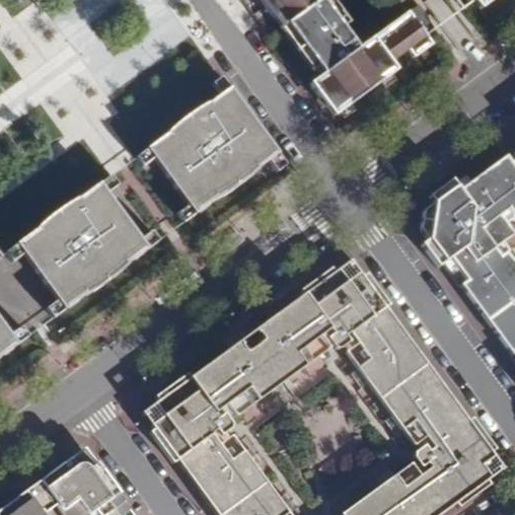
[(263,0),(276,18),(286,10),(328,69),(318,76),(311,82),(337,115),(395,71),(391,64),(410,50),(429,37),(423,27),(434,19),(420,2),(367,42),(363,37),(357,42),(337,13),(325,0),(263,0)]
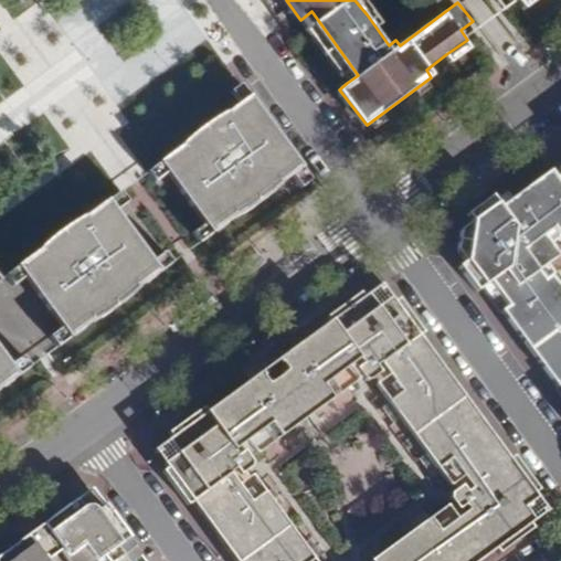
[(373,10),(366,0),(355,0),(367,14),(373,10)]
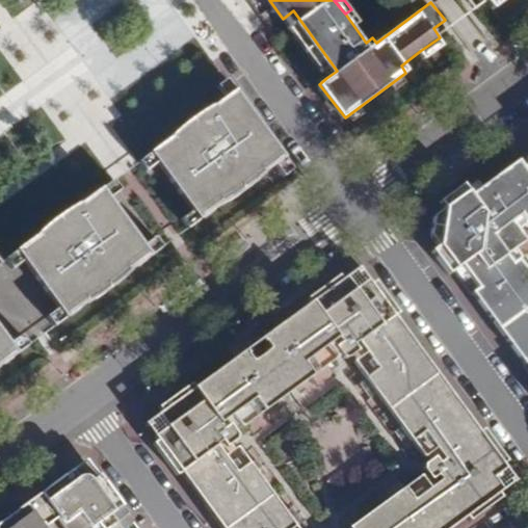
[(477,8),(489,0),(472,0),(477,8)]
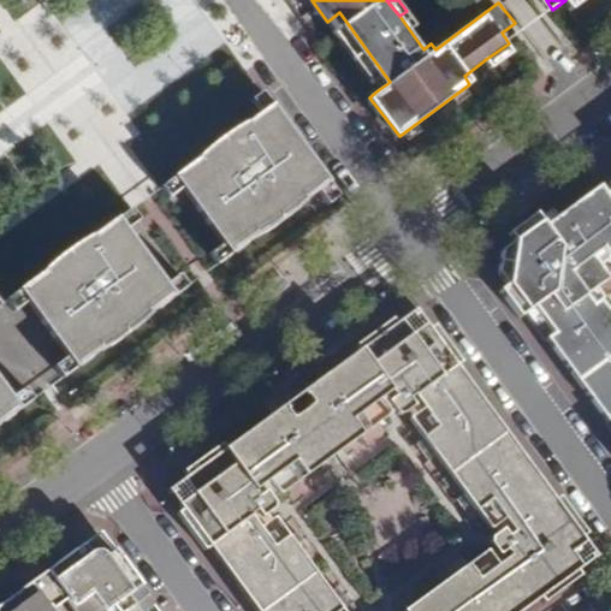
[(390,82),(339,12),(327,22),(378,90),(390,82)]
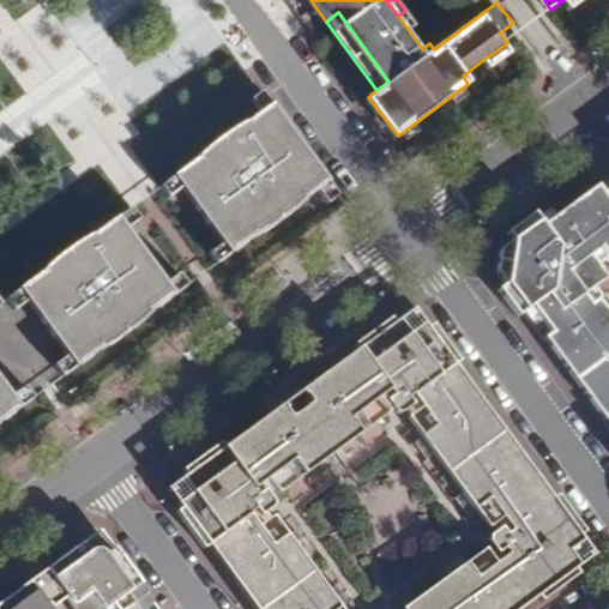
[(500,32),(507,43),(520,32),(513,23),(500,32)]
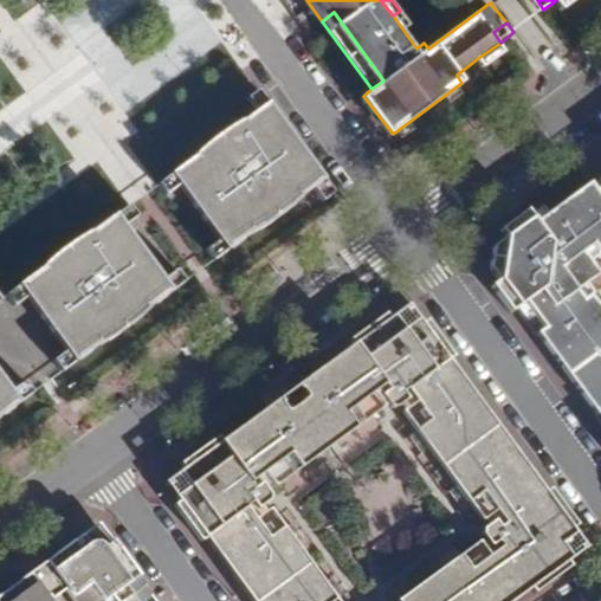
[(505,50),(501,43),(478,58),(484,66),(505,50)]
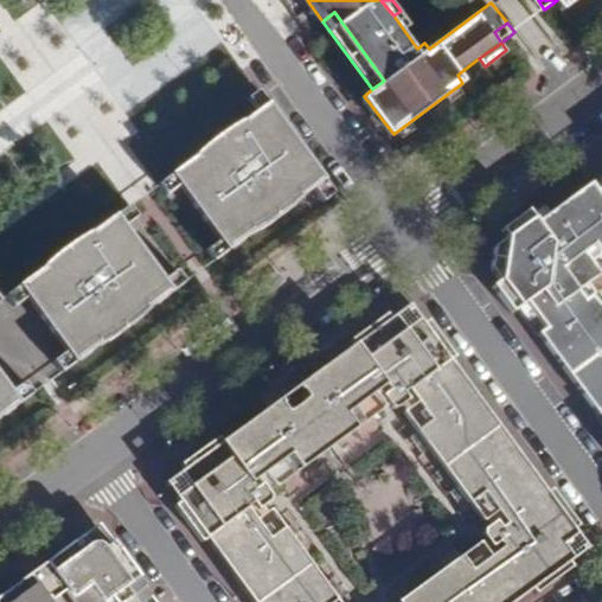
[(273,101),(261,87),(250,95),(261,109),(273,101)]
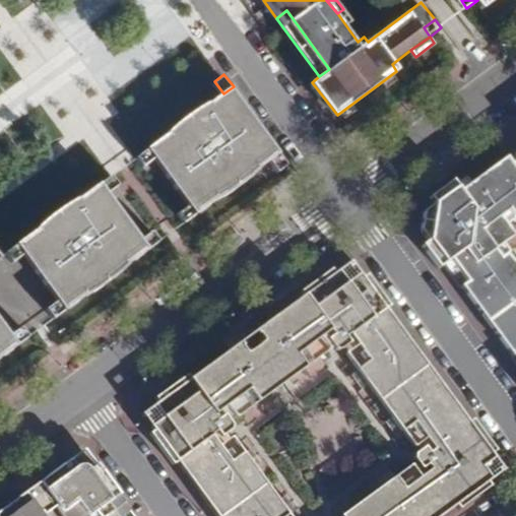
[(282,153),(234,86),(223,93),(150,146),(158,156),(194,204),(200,213),(272,160),(282,153)]
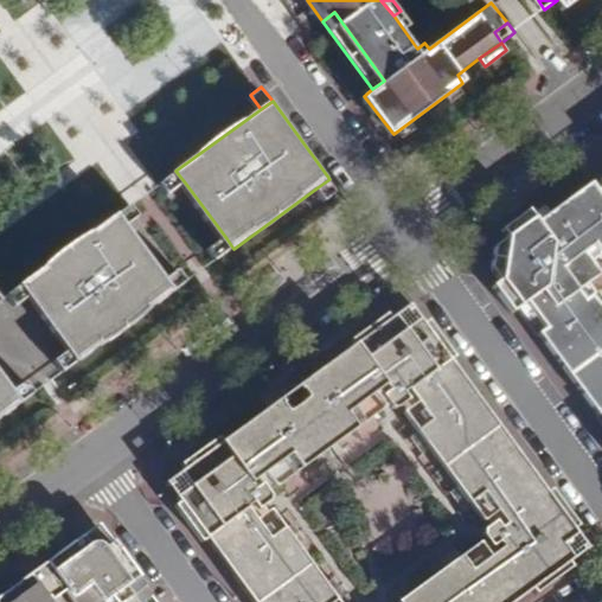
[(185,183),(175,171),(161,181),(170,193),(185,183)]
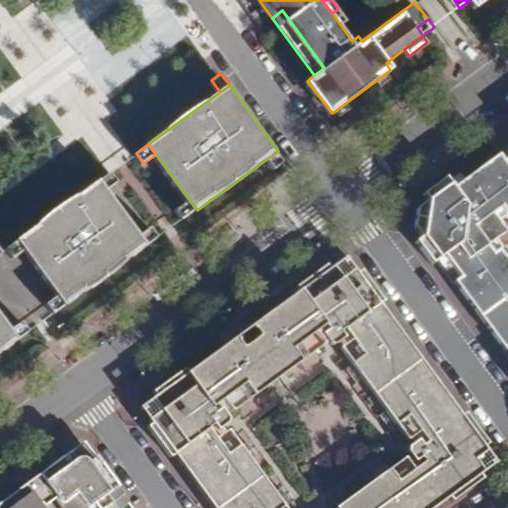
[(284,160),(278,151),(268,158),(275,166),(284,160)]
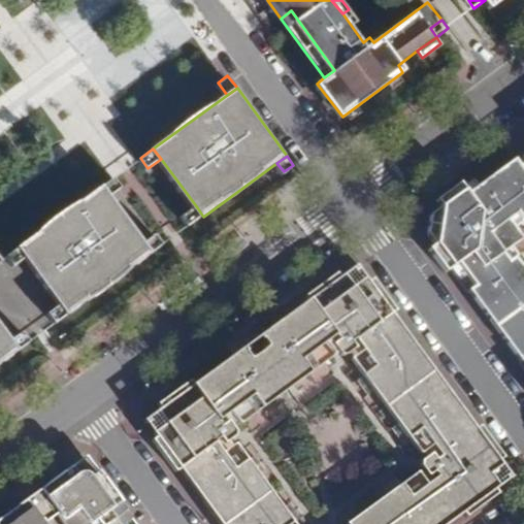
[(523,169),(521,166),(515,158),(503,166),(468,192),(461,181),(436,199),(441,206),(431,213),(429,234),(435,243),(429,249),(447,272),(454,267),(523,362),(523,268),(509,249),(499,235),(513,226),(523,217),(523,169)]
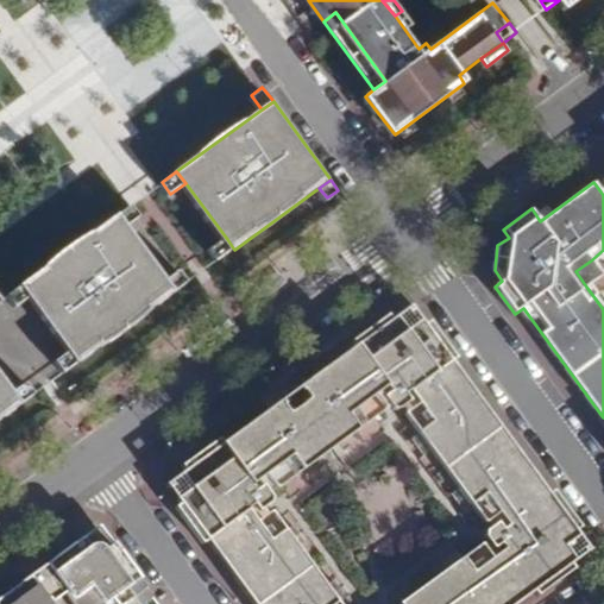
[(142,214),(133,202),(121,212),(130,224),(142,214)]
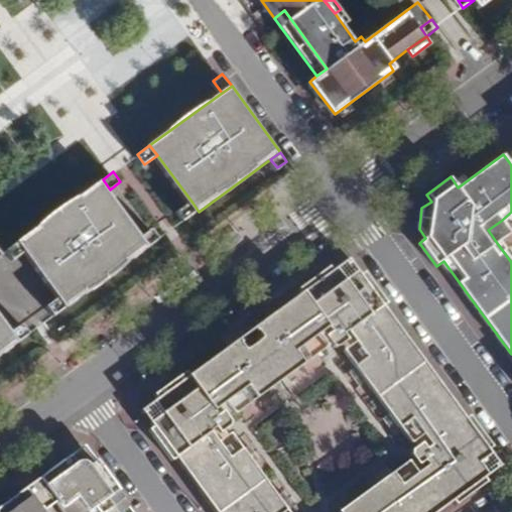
[(110,189),(103,179),(18,240),(25,249),(60,296),(68,306),(151,245),(145,236),(110,189)]
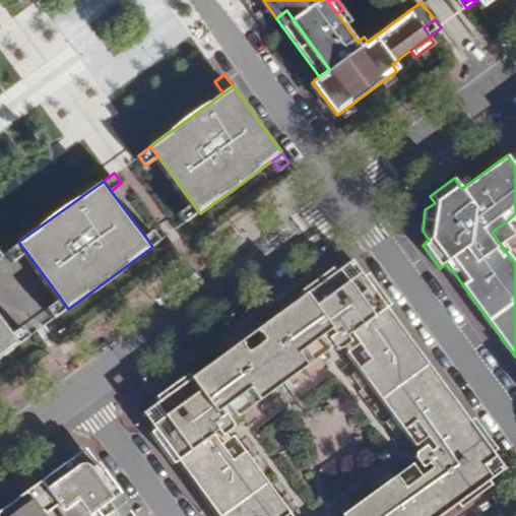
[(200,213),(194,204),(182,214),(188,222),(200,213)]
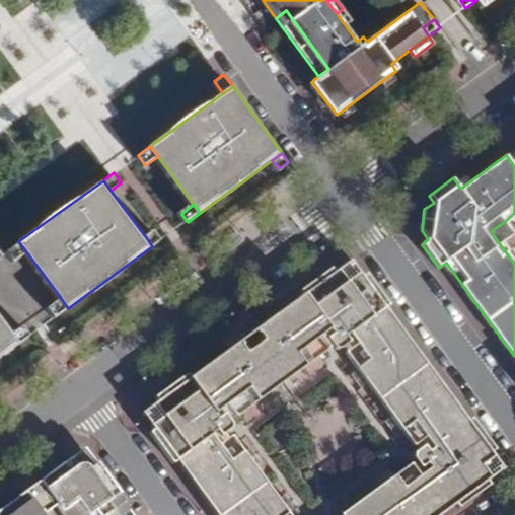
[(513,234),(504,222),(491,231),(500,244),(513,234)]
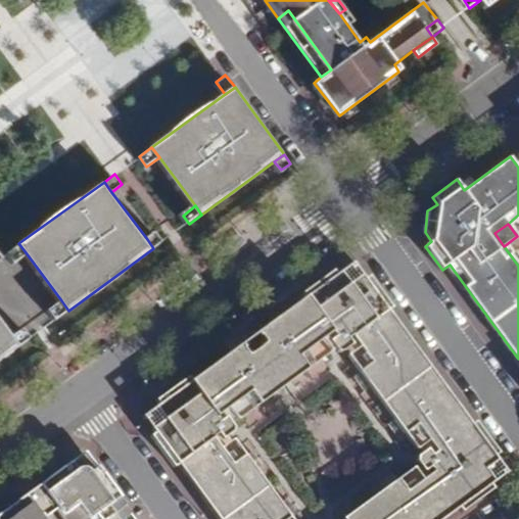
[(163,241),(157,232),(147,239),(153,248),(163,241)]
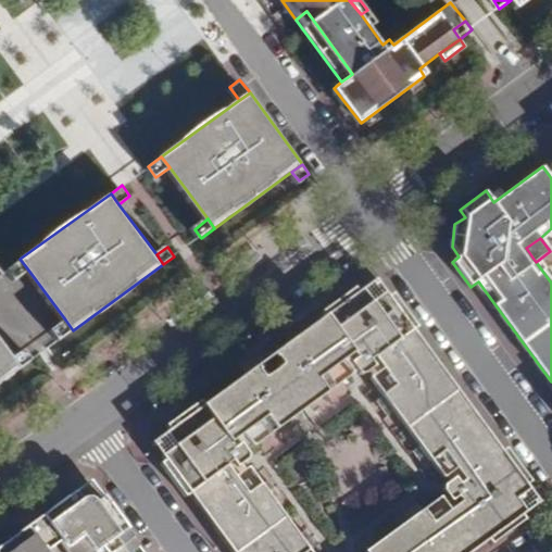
[(27,268),(20,259),(9,267),(15,277),(27,268)]
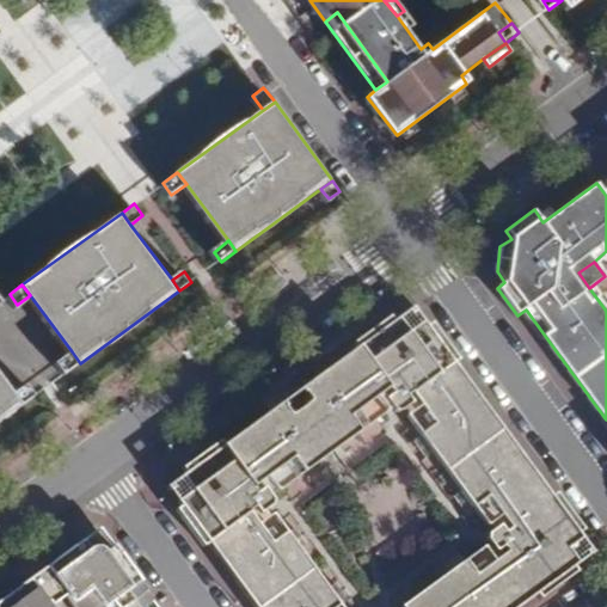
[(428,324),(414,305),(394,318),(410,338),(428,324)]
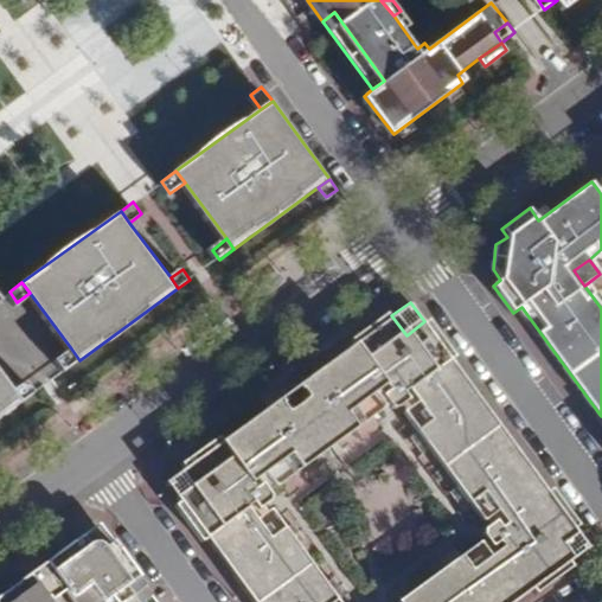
[(494,535),(403,601),(511,601),(535,586),(538,591),(574,564),(571,561),(558,542),(575,527),(581,524),(554,486),(548,490),(450,358),(458,353),(430,316),(424,321),(407,335),(391,315),(386,309),(350,338),(354,344),(298,384),(338,440),(396,397),(494,535)]
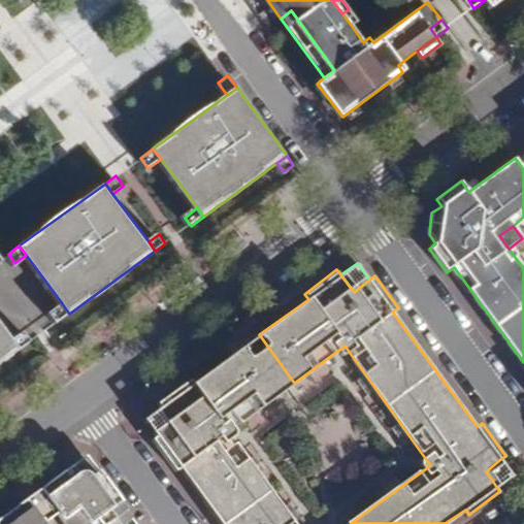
[(69,314),(62,303),(51,312),(58,322),(69,314)]
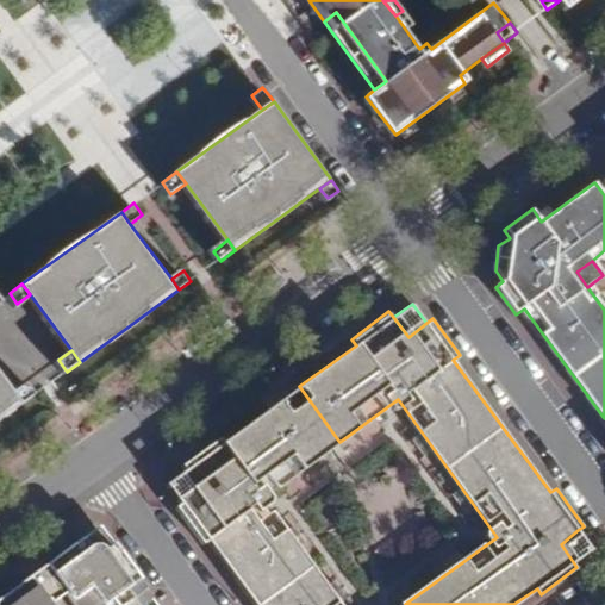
[(0,368),(0,419),(24,401),(16,391),(0,368)]
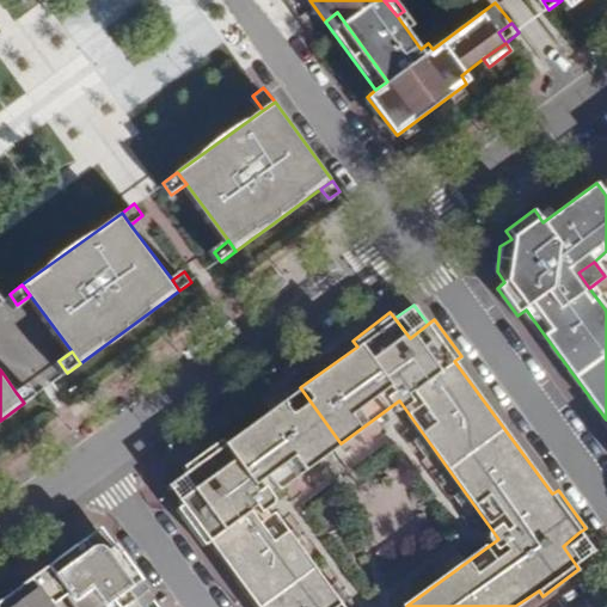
[(36,394),(28,384),(16,392),(24,403),(36,394)]
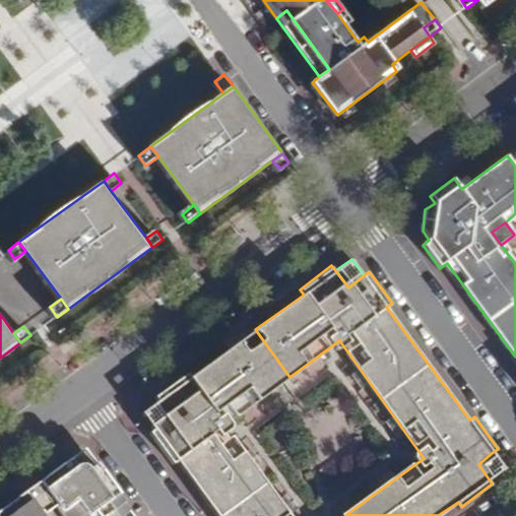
[(289,377),(255,329),(237,342),(272,389),(289,377)]
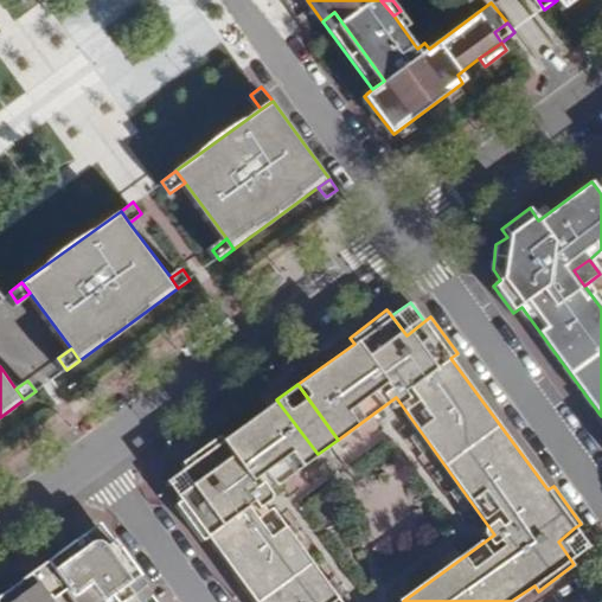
[(333,475),(318,454),(262,494),(340,601),(403,601),(494,535),(396,397),(338,440),(353,461),(391,434),(460,529),(366,597),(295,503),(333,475)]
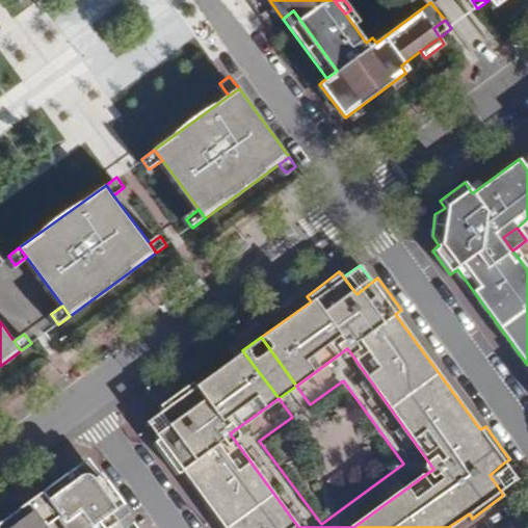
[(298,527),(230,433),(279,398),(242,350),(194,386),(190,379),(157,404),(160,410),(174,427),(159,439),(154,442),(178,473),(182,471),(223,527),(298,527)]
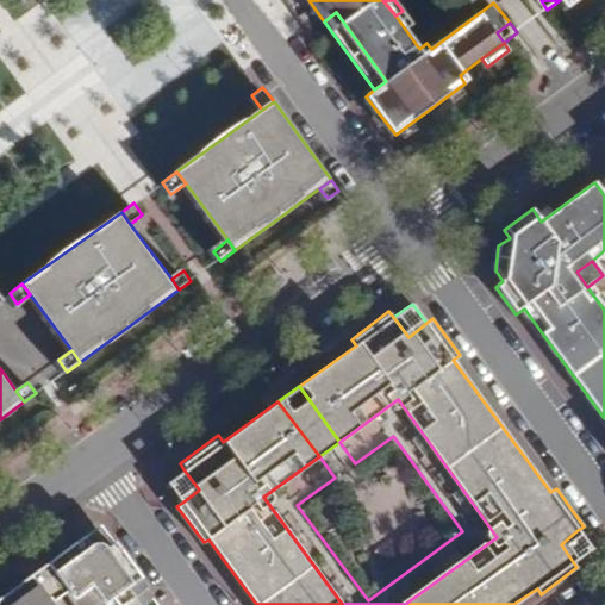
[(199,490),(184,469),(166,484),(182,503),(199,490)]
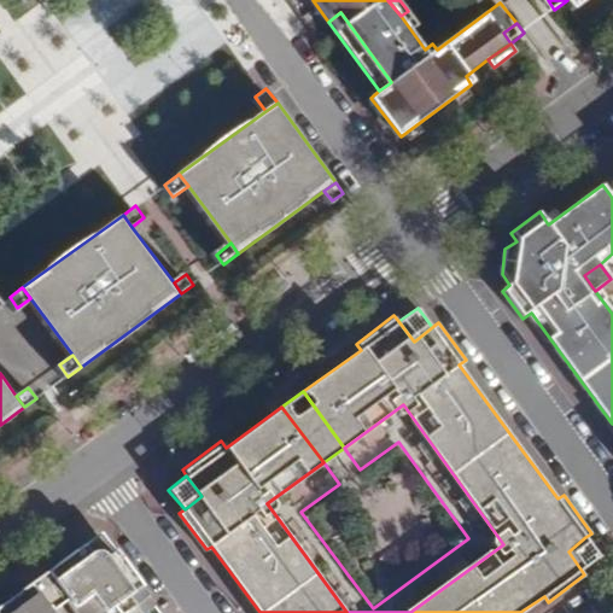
[(600,558),(585,537),(568,552),(582,571),(600,558)]
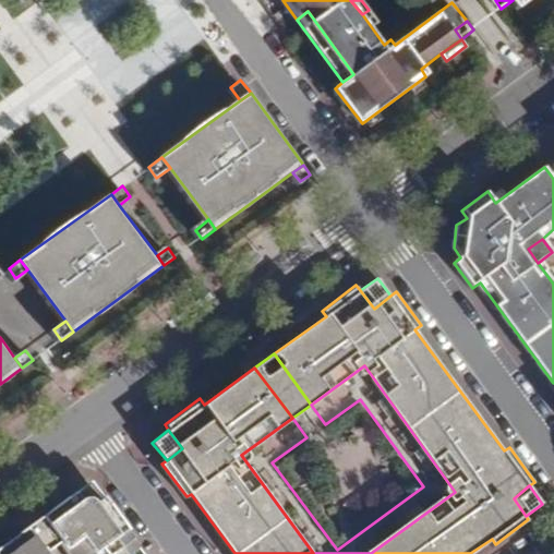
[(44,517),(63,543),(71,553),(147,553),(108,498),(101,503),(92,500),(84,500),(79,492),(44,517)]
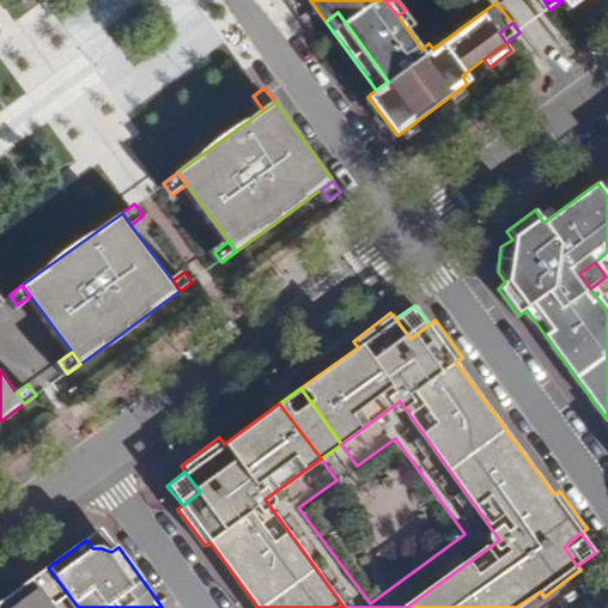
[(40,589),(54,607),(70,596),(48,567),(32,579),(40,589)]
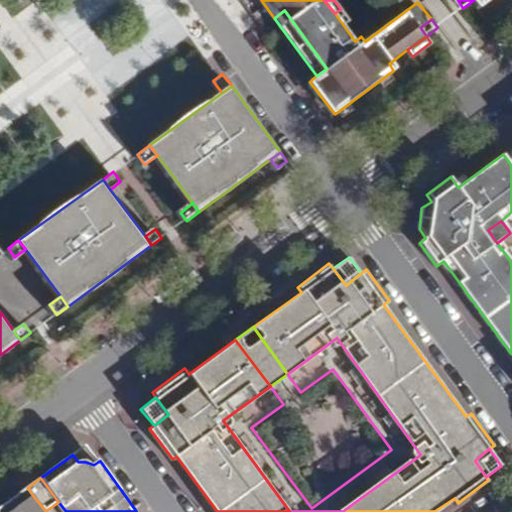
[(27,488),(0,507),(0,511),(11,511),(33,496),(27,488)]
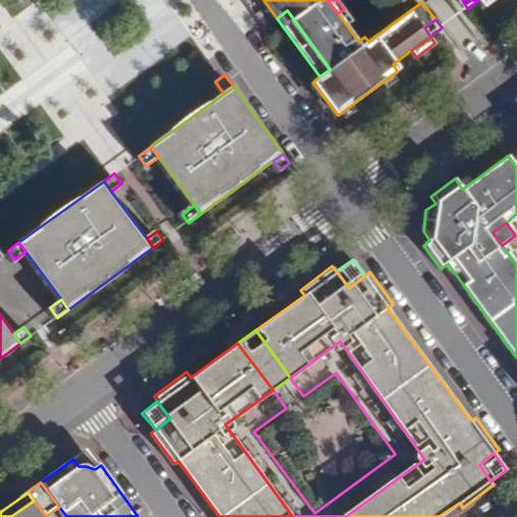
[(45,516),(46,516),(34,501),(11,516),(45,516)]
